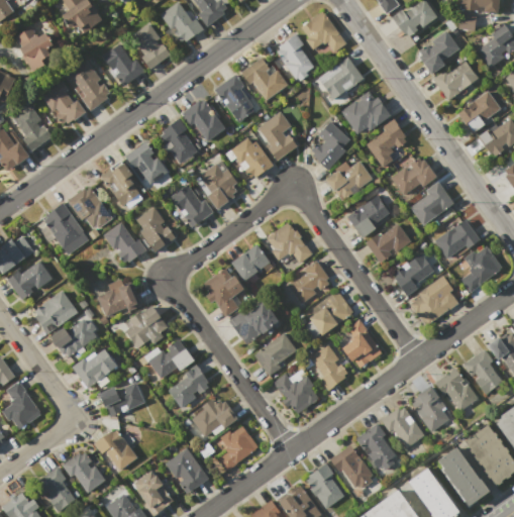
[(0,0),(8,0),(17,12),(0,23),(0,0)]
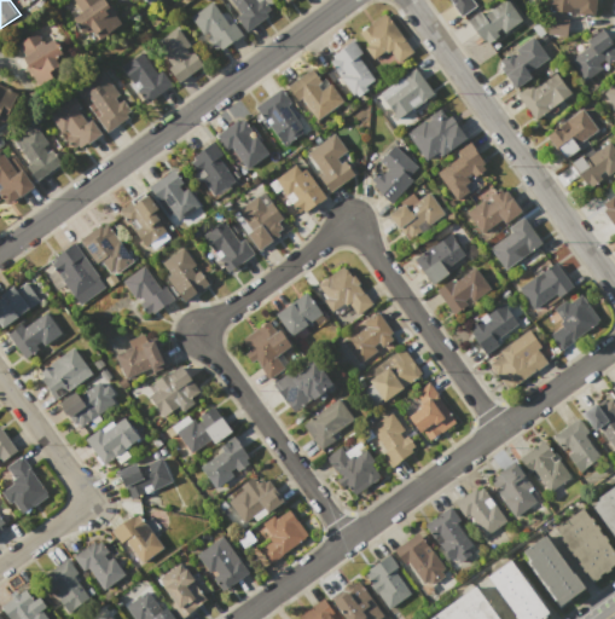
[(106,0),(123,23),(92,45),(64,5),(70,0),(106,0)]
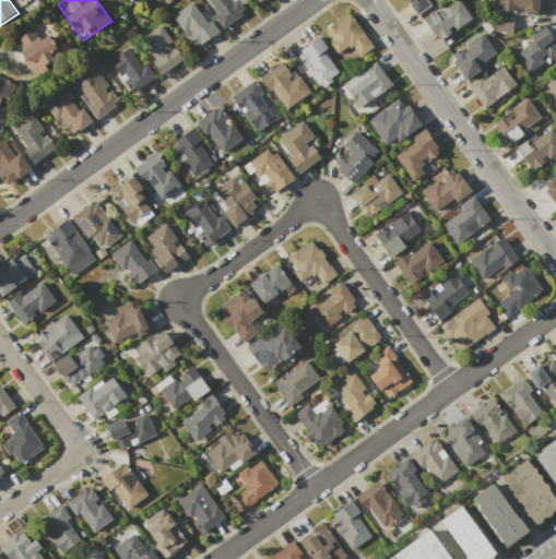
[(198,0),(221,32),(194,50),(170,16),(193,0),(198,0)]
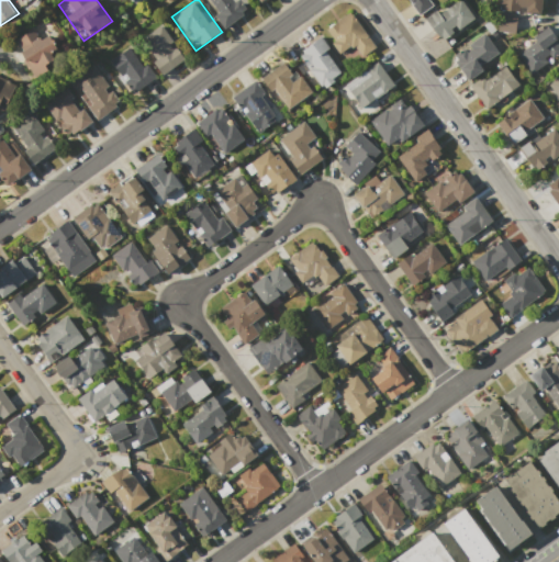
[(242,0),(249,11),(226,27),(205,0),(242,0)]
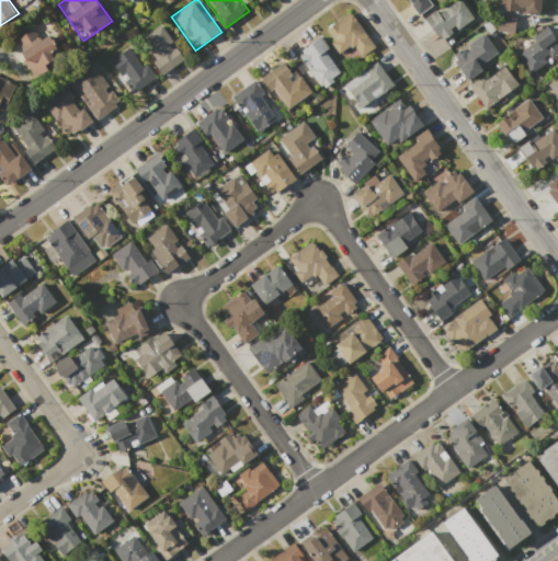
[(440,0),(420,13),(410,0),(440,0)]
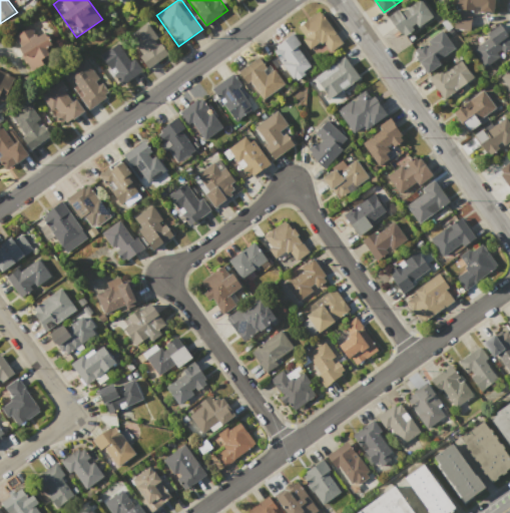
[(422,0),(434,17),(404,39),(389,18),(415,0),(422,0)]
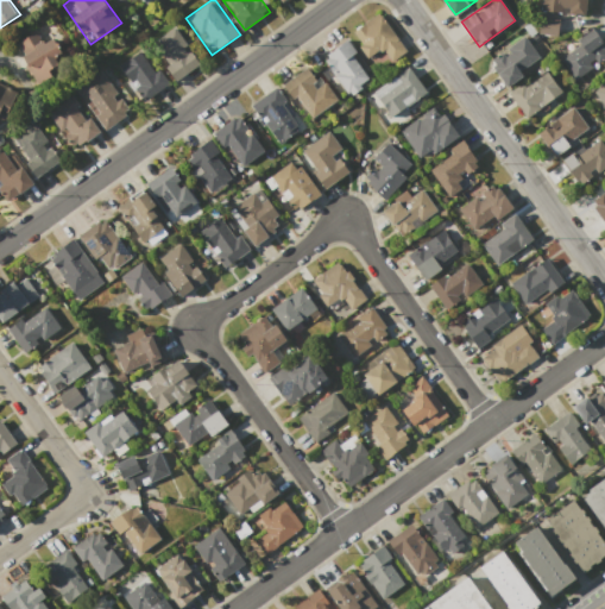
[(587,0),(586,19),(542,14),(543,0),(587,0)]
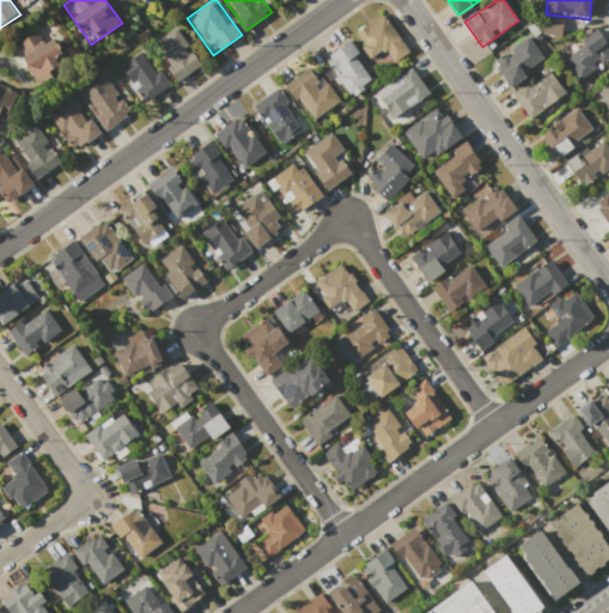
[(410,52),(382,72),(354,35),(383,14),(410,52)]
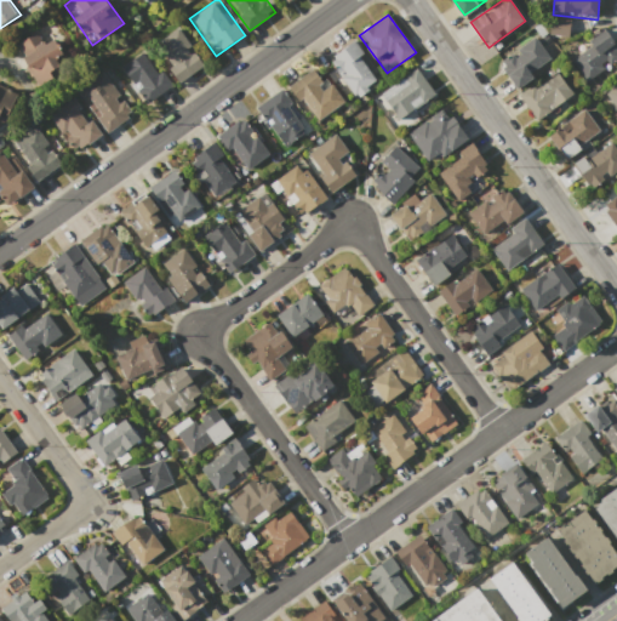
[(553,18),(572,20),(571,36),(552,35),(553,18)]
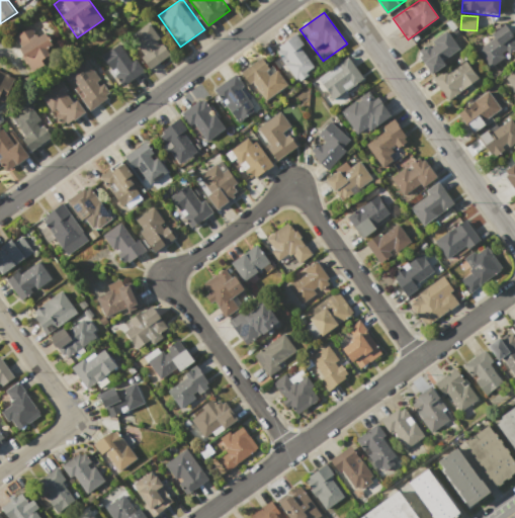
[(150,21),(172,53),(151,68),(129,36),(150,21)]
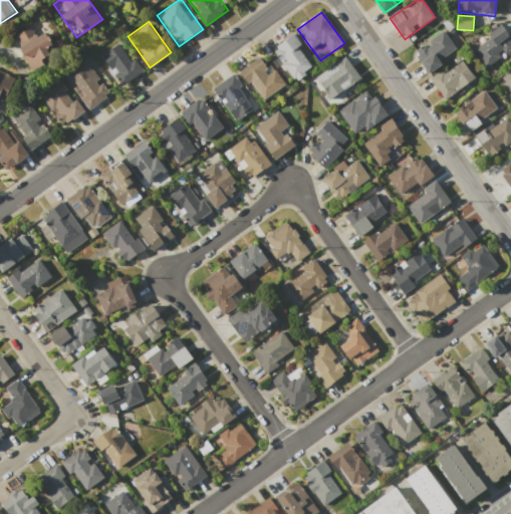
[(15,35),(40,23),(55,54),(31,66),(15,35)]
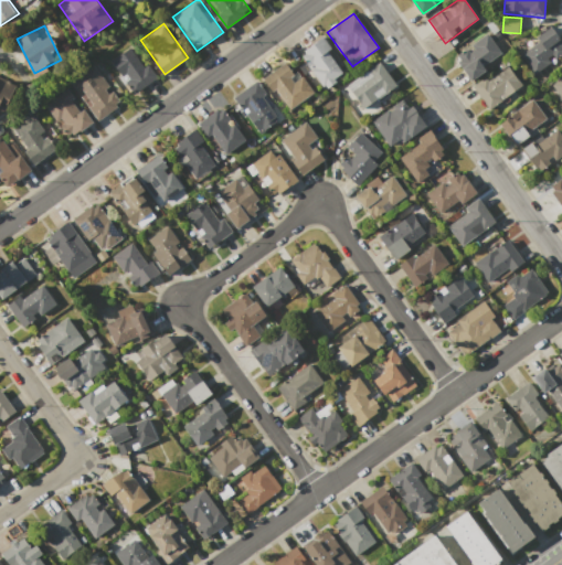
[(551,29),(561,43),(561,59),(540,75),(521,50),(551,29)]
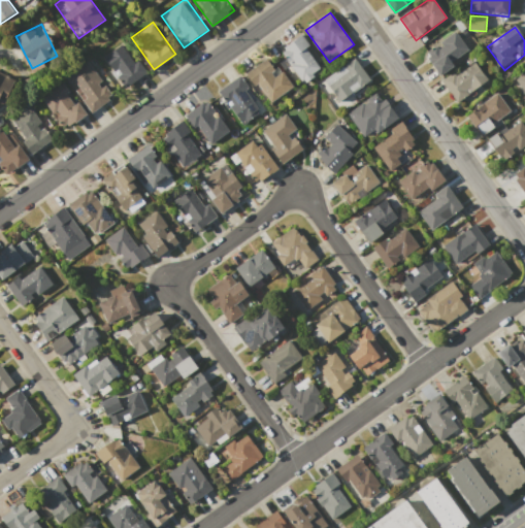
[(440,78),(424,55),(457,31),(473,55),(440,78)]
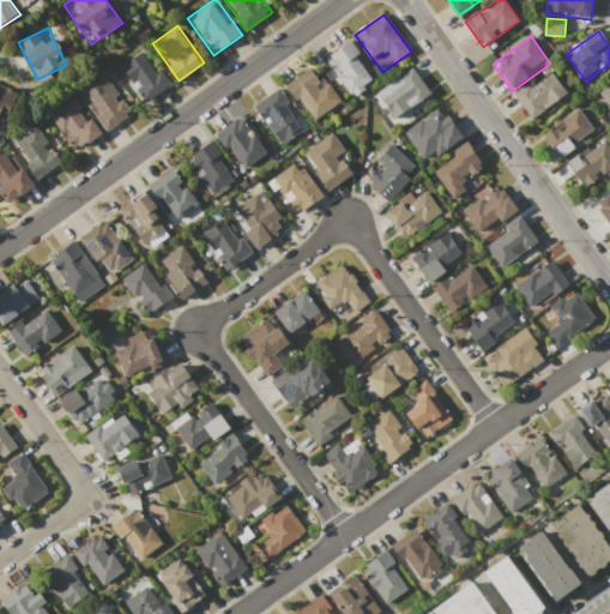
[(352,40),(381,80),(355,98),(326,59),(352,40)]
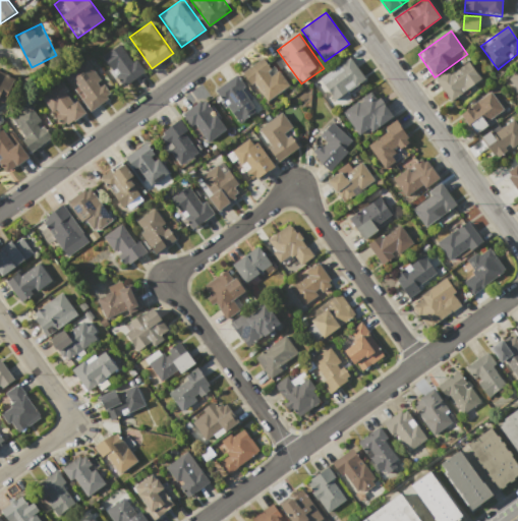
[(146,71),(125,85),(104,56),(124,42),(146,71)]
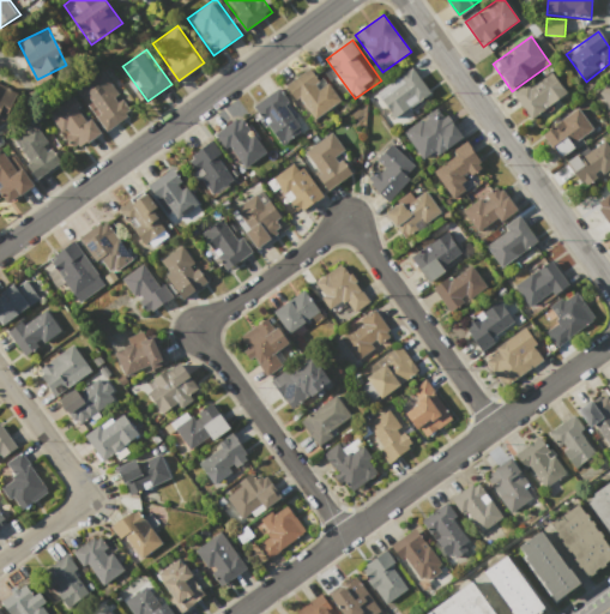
[(343,102),(314,122),(288,86),(318,65),(343,102)]
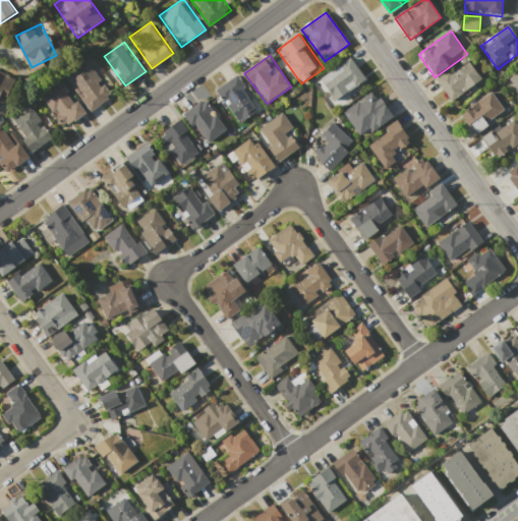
[(89,57),(114,94),(92,110),(66,73),(89,57)]
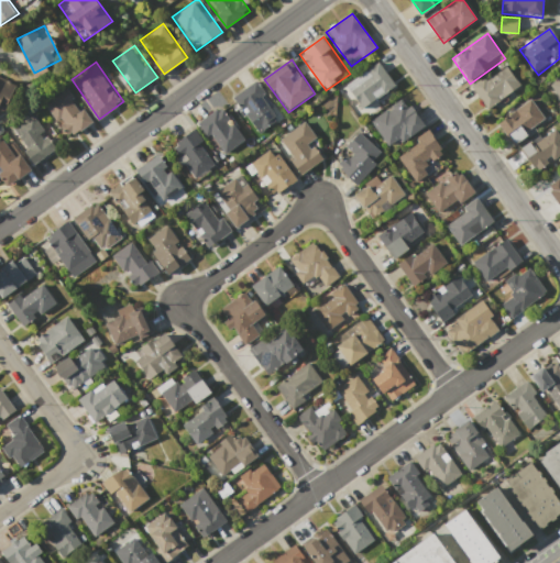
[(397,87),(365,110),(349,87),(381,64),(397,87)]
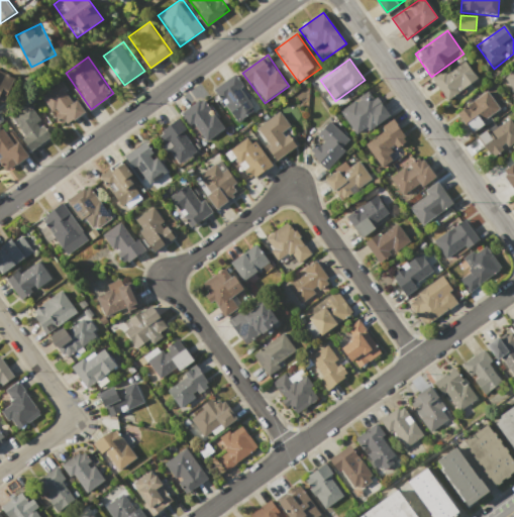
[(480,80),(450,101),(435,79),(465,59),(480,80)]
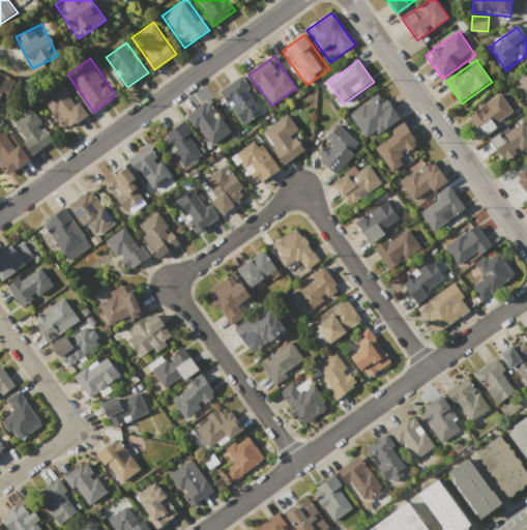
[(0,70),(15,79),(0,107),(0,70)]
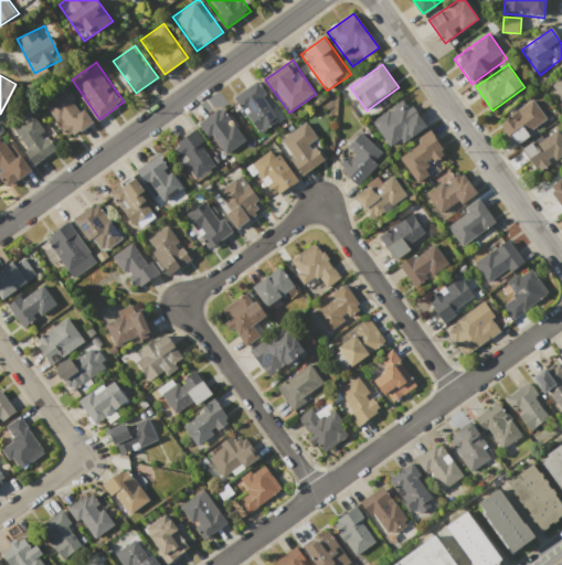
[(260,81),(284,116),(261,131),(236,97),(260,81)]
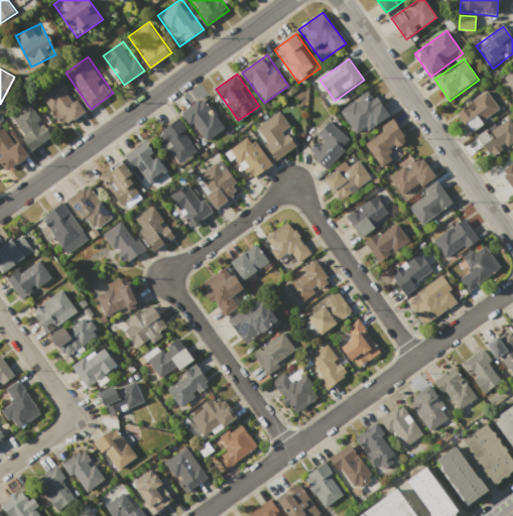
[(87,111),(66,126),(43,95),(63,80),(87,111)]
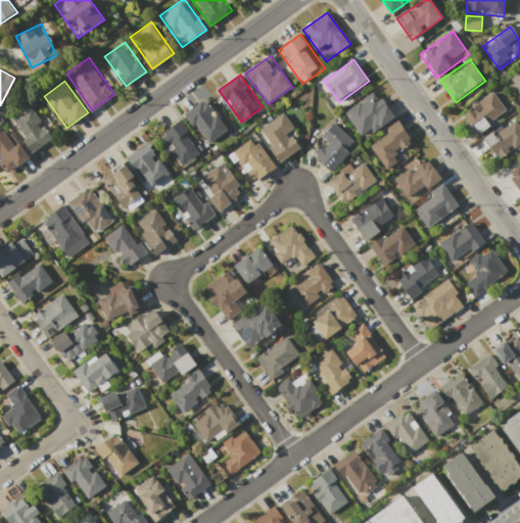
[(346,113),(376,92),(395,119),(365,140),(346,113)]
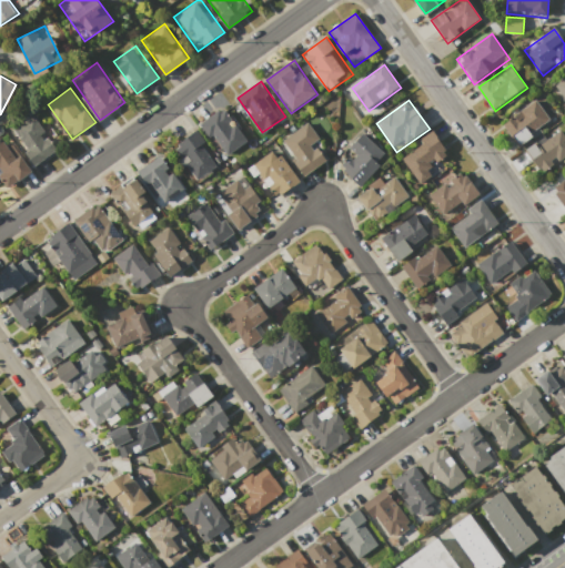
[(520,149),(503,124),(536,101),(553,124),(520,149)]
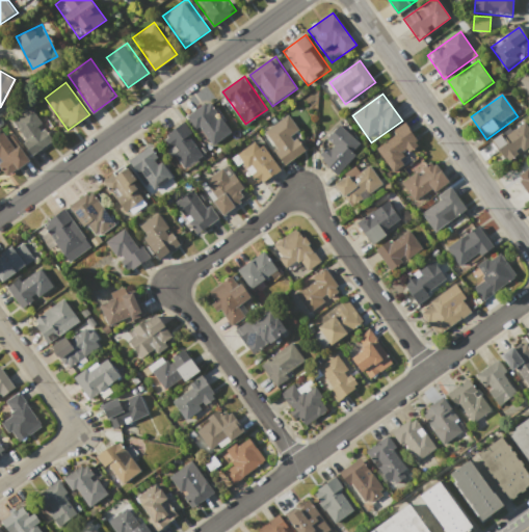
[(208,103),(231,134),(211,148),(189,116),(208,103)]
